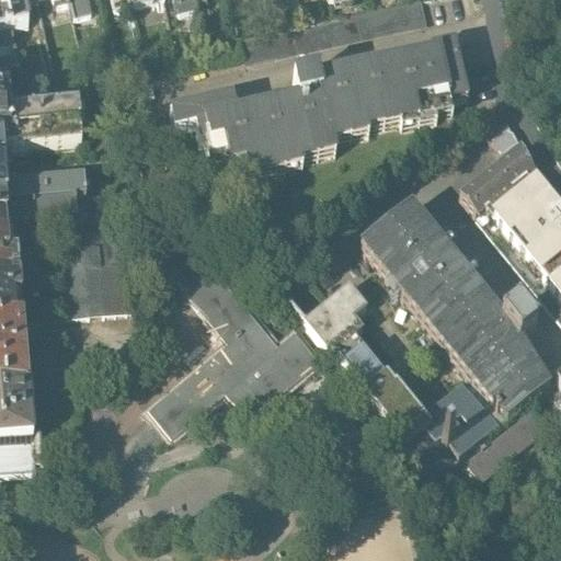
[(0,0),(0,41),(14,37),(6,0),(0,0)]
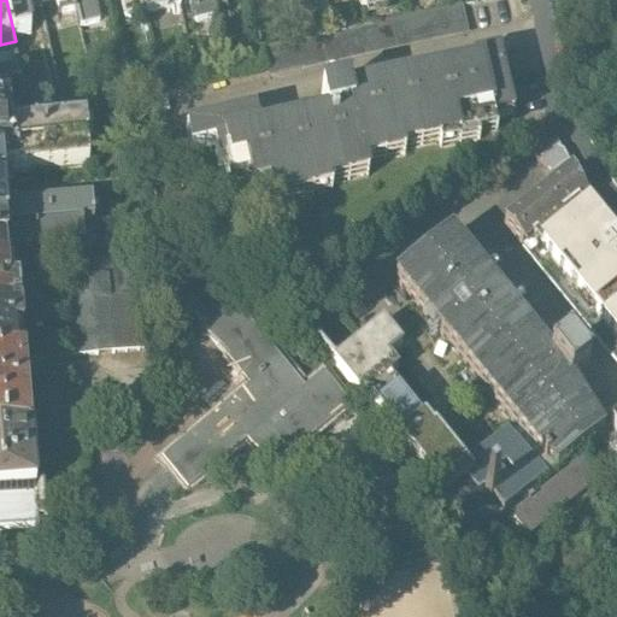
[(6,0),(16,41),(35,37),(29,7),(41,5),(40,0),(6,0)]
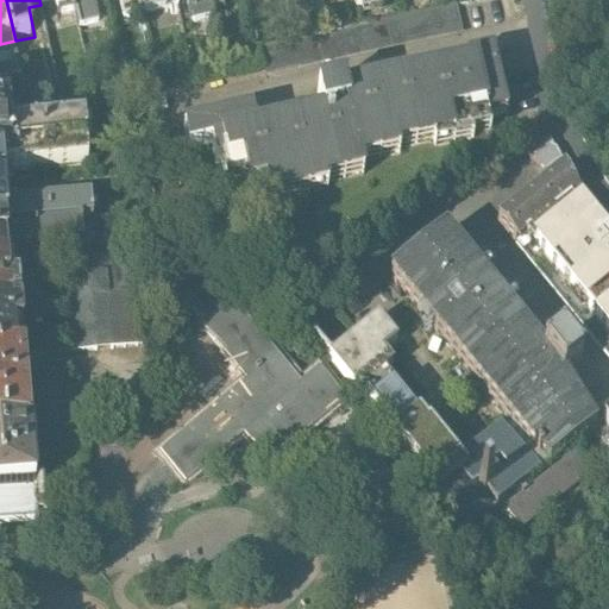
[(39,0),(41,5),(52,0),(54,0),(57,11),(77,6),(75,0),(39,0)]
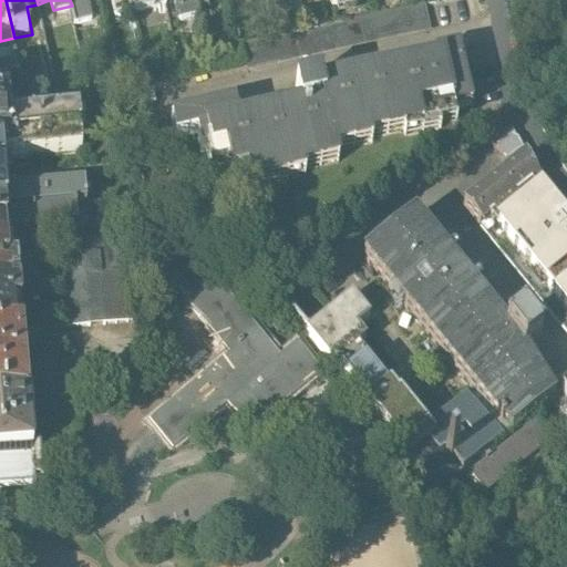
[(70,0),(72,6),(76,26),(92,22),(88,0),(70,0)]
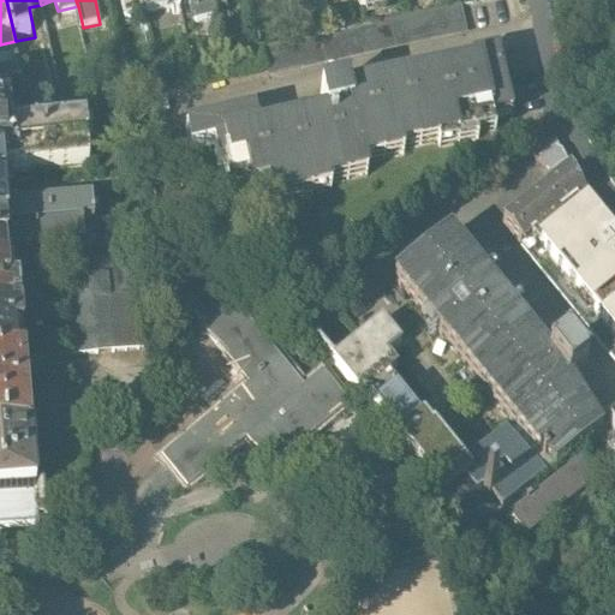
[(120,0),(124,15),(145,10),(143,0),(120,0)]
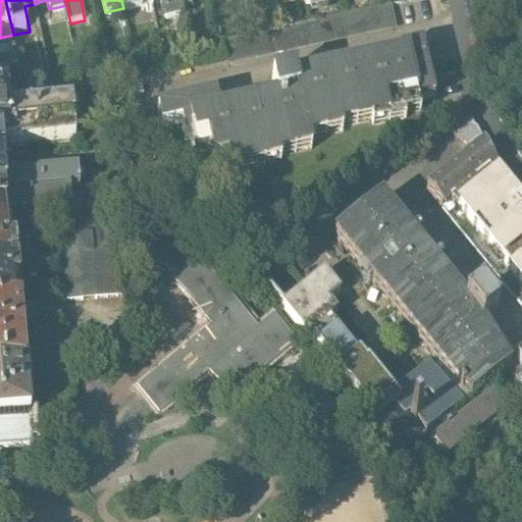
[(162,0),(167,16),(183,11),(179,0),(162,0)]
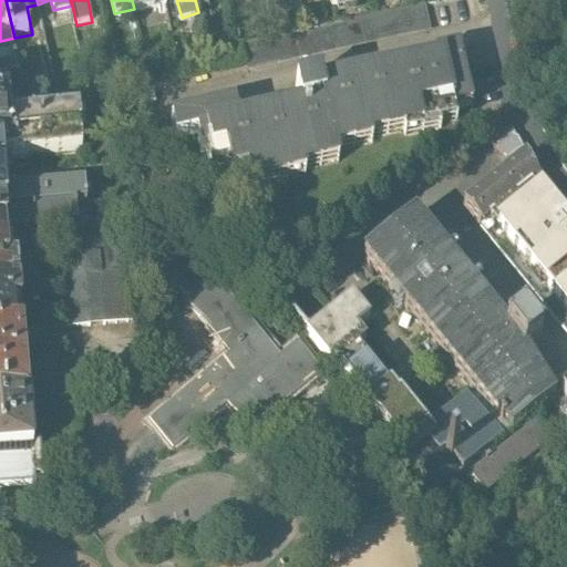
[(429,0),(244,44),(249,69),(434,26),(429,0)]
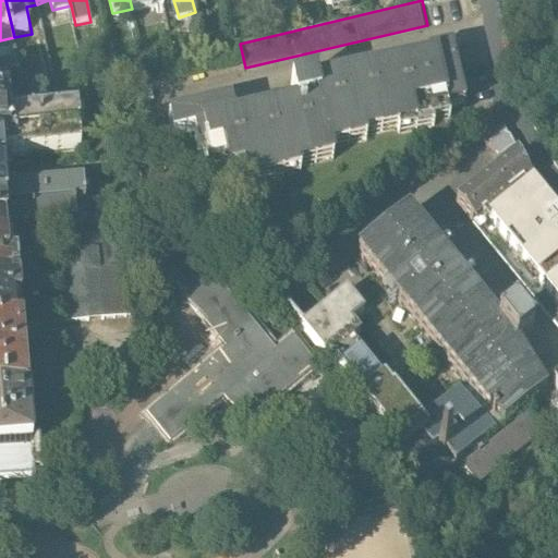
[(0,72),(21,67),(14,37),(0,40),(0,72)]
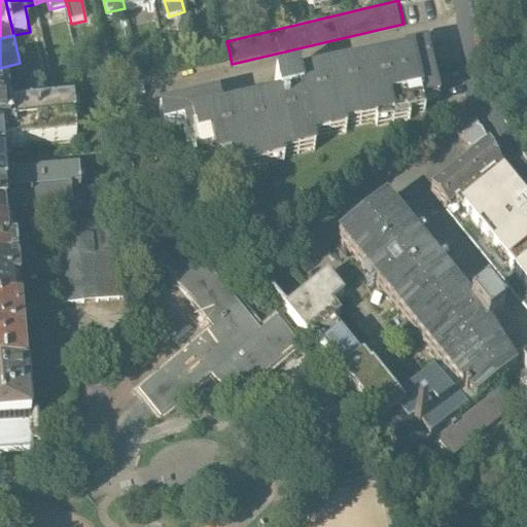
[(216,96),(159,109),(164,131),(182,126),(186,144),(190,143),(199,176),(215,173),(216,178),(249,171),(250,175),(282,168),(281,164),(314,155),(311,145),(345,138),(344,133),(375,127),(376,131),(409,124),(408,118),(424,115),(421,103),(437,99),(426,47),(403,53),(405,60),(302,82),(300,77),(274,82),(278,103),(220,116),(216,96)]
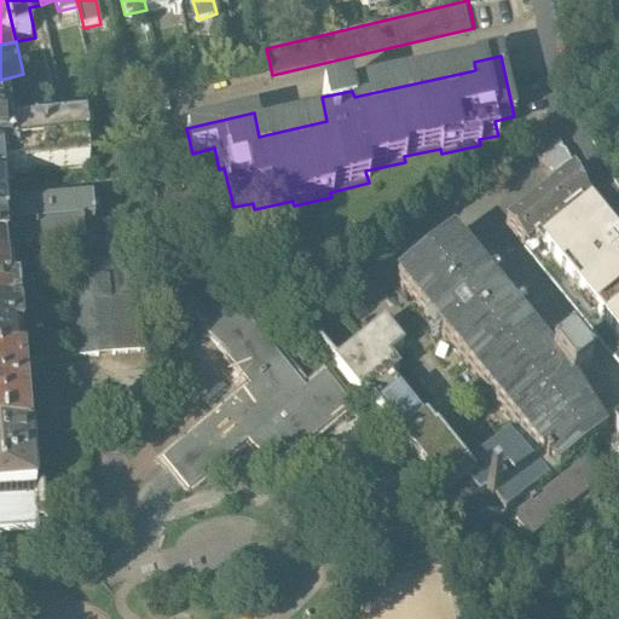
[(0,152),(91,146),(88,120),(11,126),(10,111),(0,111),(0,152)]
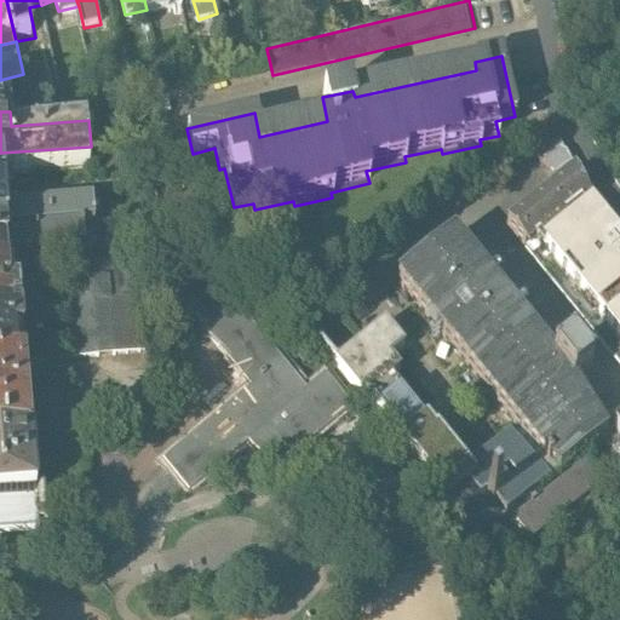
[(560,143),(543,158),(555,173),(570,161),(566,150),(562,149),(560,143)]
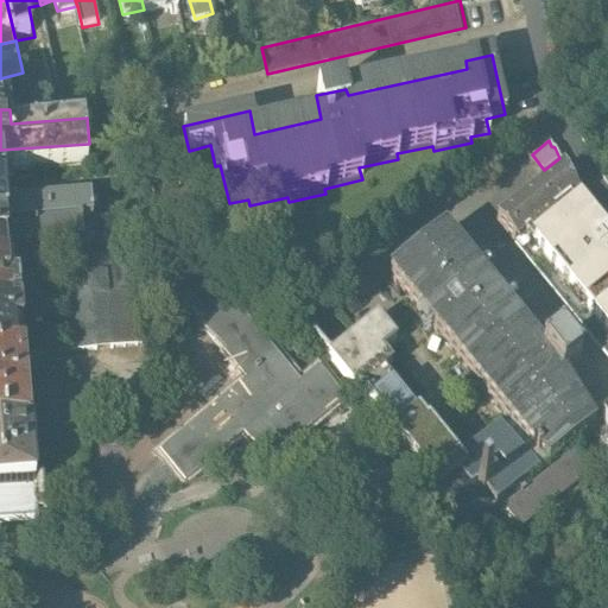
[(0,188),(5,188),(4,171),(89,162),(89,144),(0,150),(0,188)]
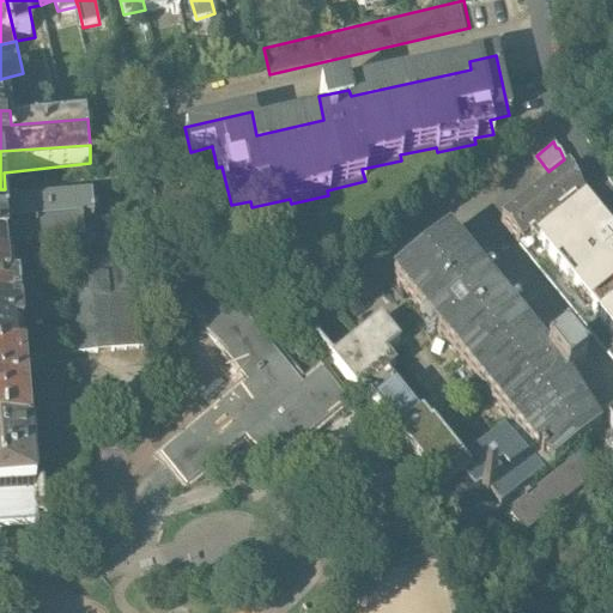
[(519,243),(528,236),(575,198),(581,192),(569,165),(501,222),(519,243)]
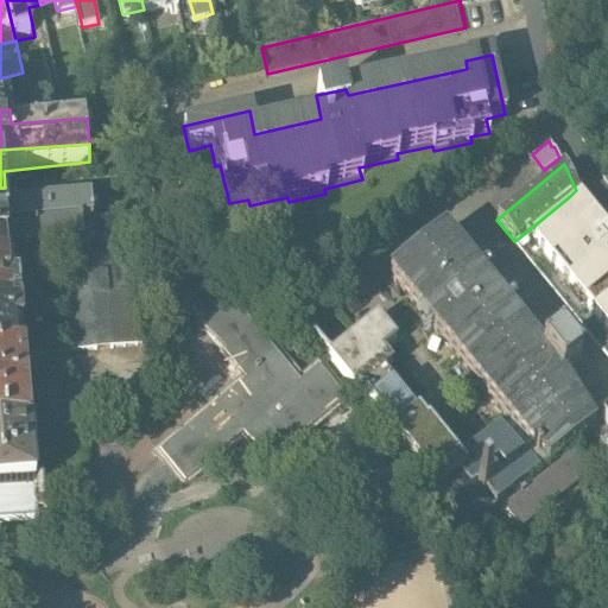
[(0,227),(82,222),(94,219),(92,200),(7,206),(5,188),(0,188),(0,227)]
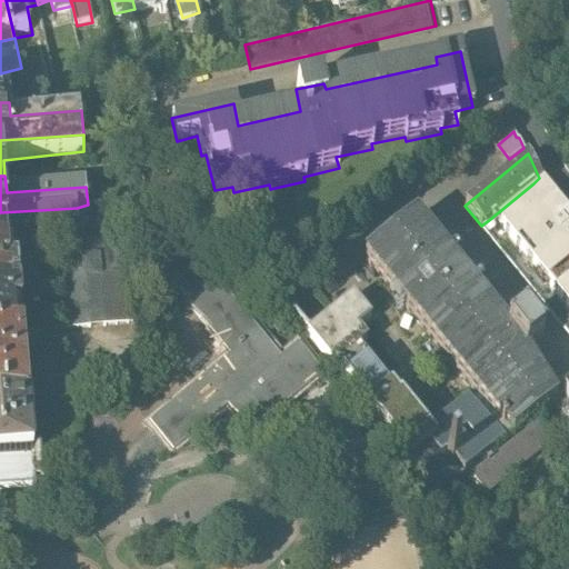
[(568,313),(568,385),(562,390),(568,397),(568,227),(533,183),(490,219),(568,313)]
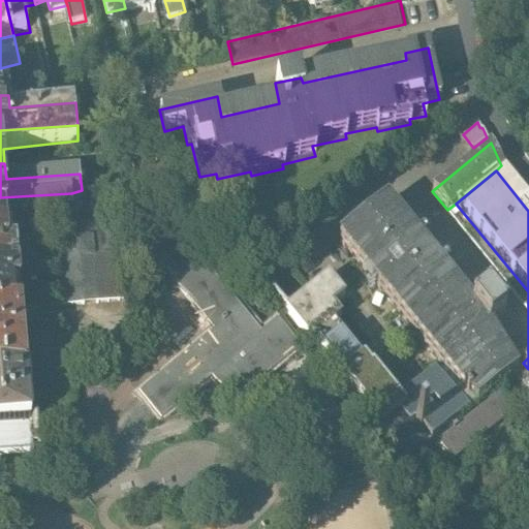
[(0,231),(4,232),(3,213),(72,208),(71,193),(0,197),(0,231)]
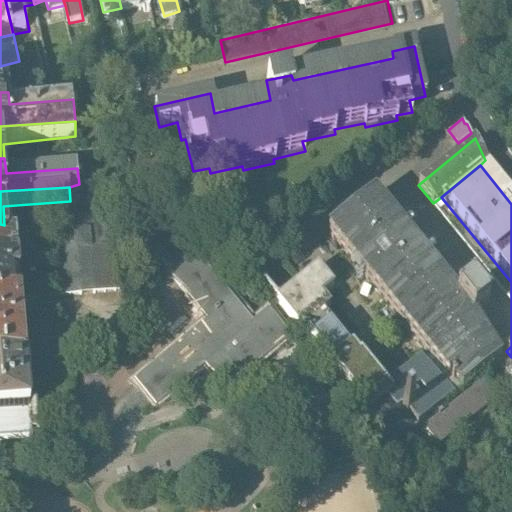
[(387,398),(370,412),(386,432),(418,424),(500,358),(475,315),(489,305),(472,284),(457,295),(373,195),(328,231),(429,353),(392,380),(398,388),(391,393),(392,394),(387,398)]
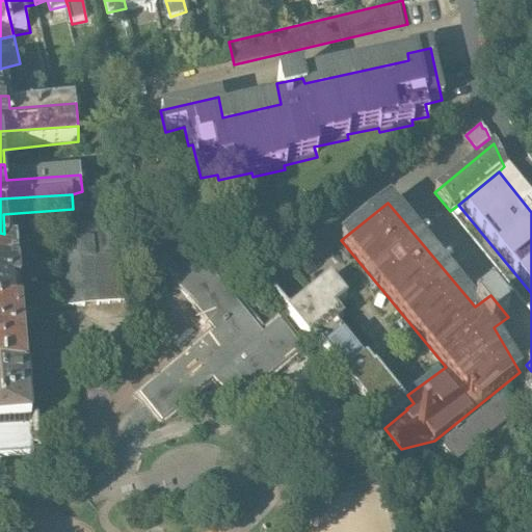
[(126,222),(56,228),(62,307),(134,302),(126,222)]
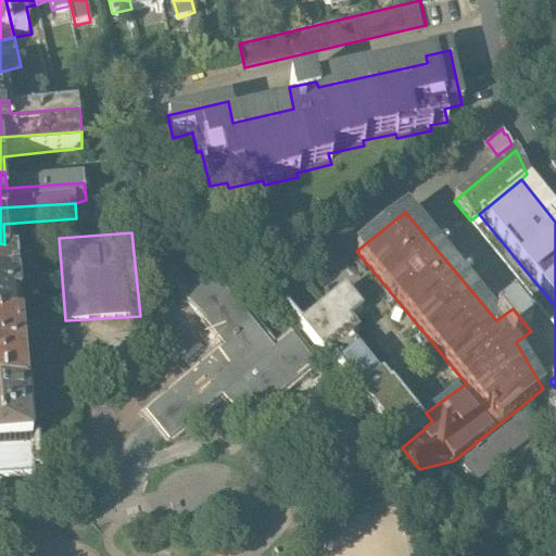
[(224,348),(144,411),(165,440),(237,379),(260,406),(314,363),(289,333),(273,346),(179,234),(149,254),(211,331),(224,348)]
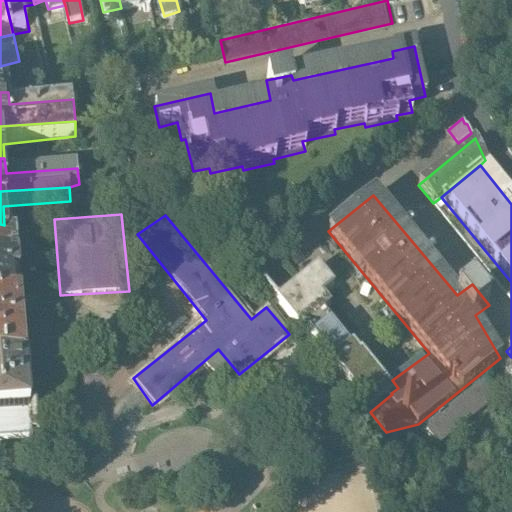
[(0,262),(19,261),(17,242),(7,243),(4,225),(0,224),(0,262)]
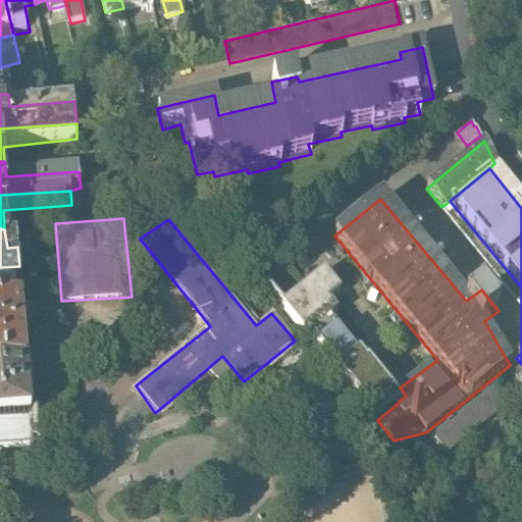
[(0,308),(13,307),(12,289),(21,288),(19,266),(0,267),(0,308)]
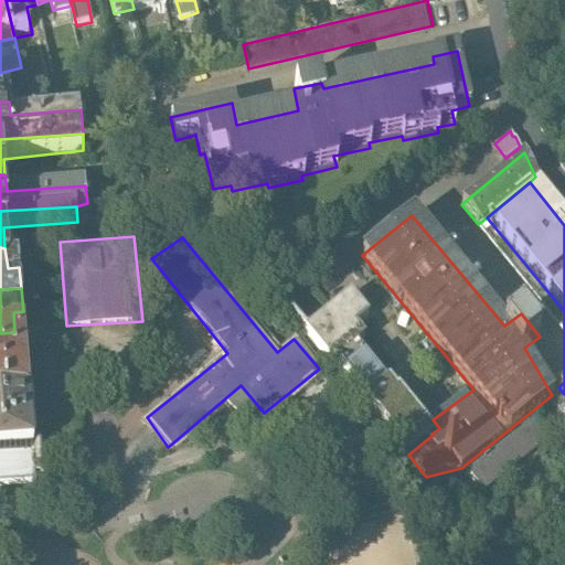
[(332,362),(354,344),(363,337),(354,326),(366,316),(349,295),(306,331),(332,362)]
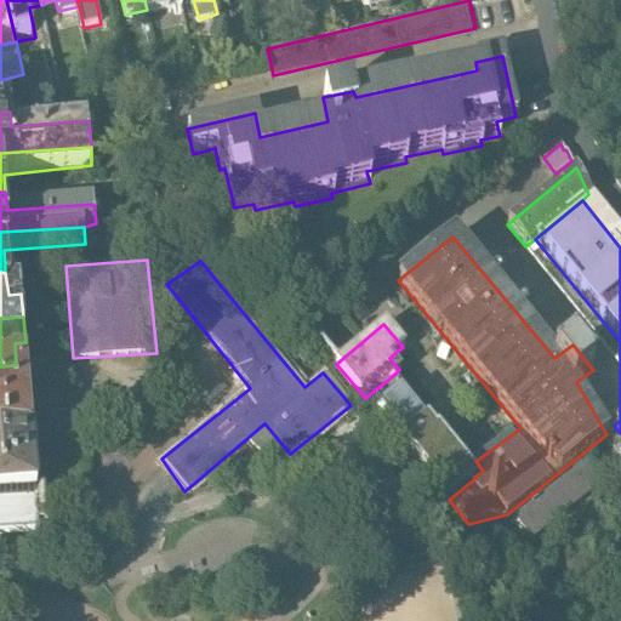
[(0,438),(29,436),(22,365),(16,365),(0,366),(0,438)]
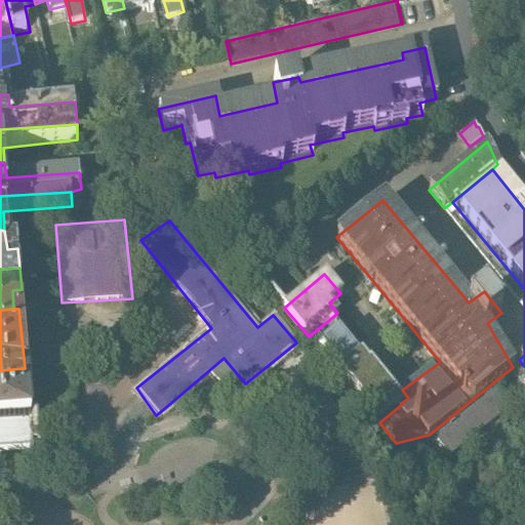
[(359,354),(329,320),(309,336),(338,373),(358,358),(356,356),(359,354)]
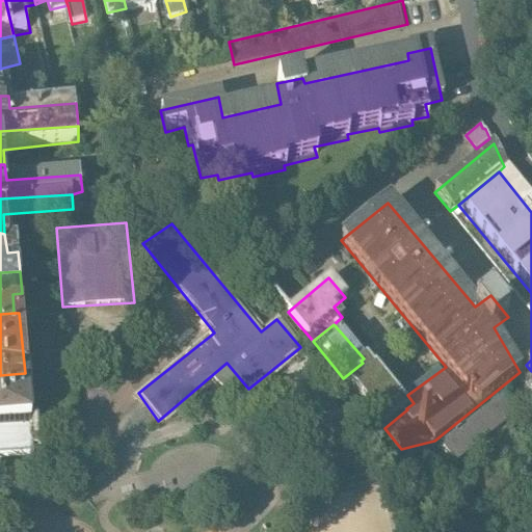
[(343,378),(384,428),(402,414),(407,409),(406,408),(375,370),(371,373),(363,363),(343,378)]
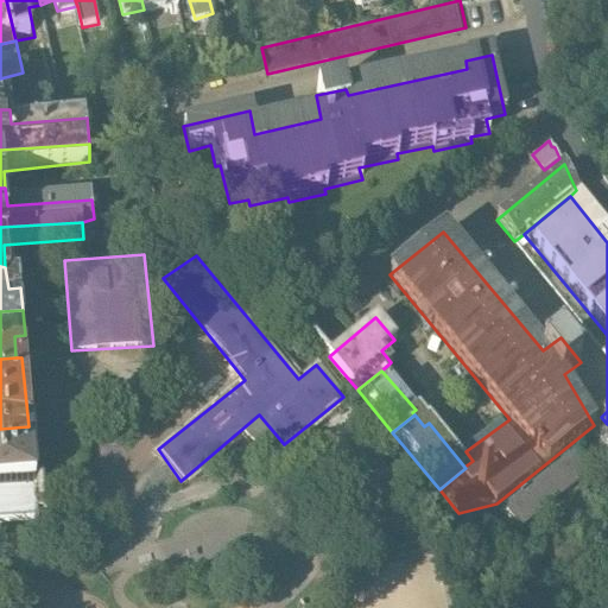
[(0,483),(33,481),(29,426),(0,429),(0,483)]
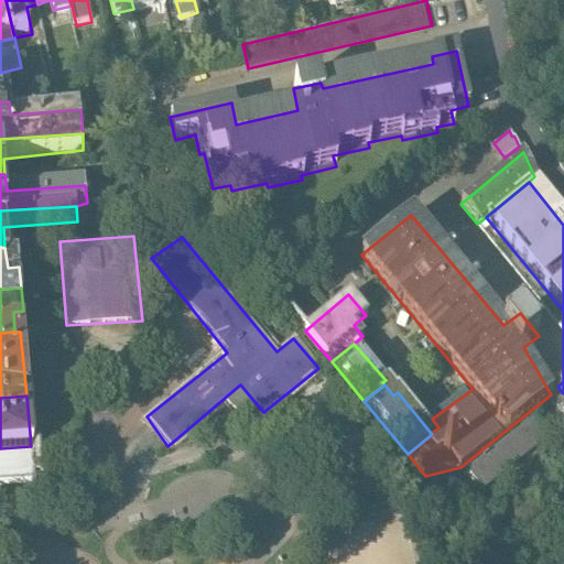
[(533,420),(470,472),(485,487),(546,436),(533,420)]
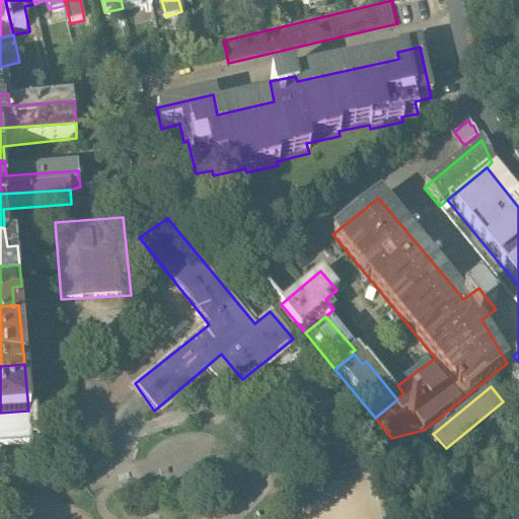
[(28,411),(0,413),(0,447),(31,446),(31,434),(41,434),(40,411),(28,411)]
